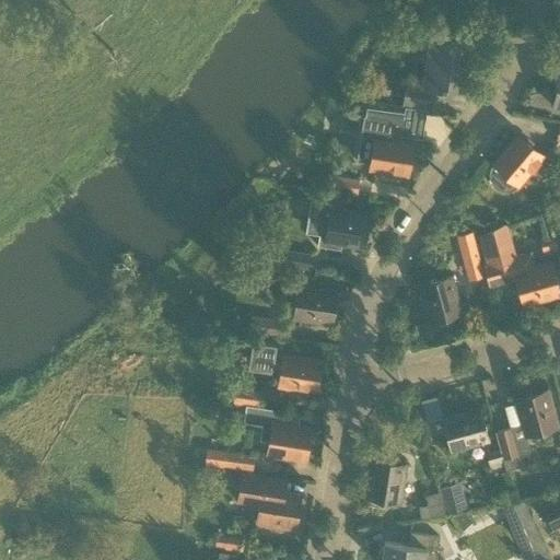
[(454,46),(431,42),(424,86),(407,83),(407,85),(385,81),(383,94),(405,98),(404,103),(444,111),(447,91),(459,93),(466,50),(454,48),(454,46)]
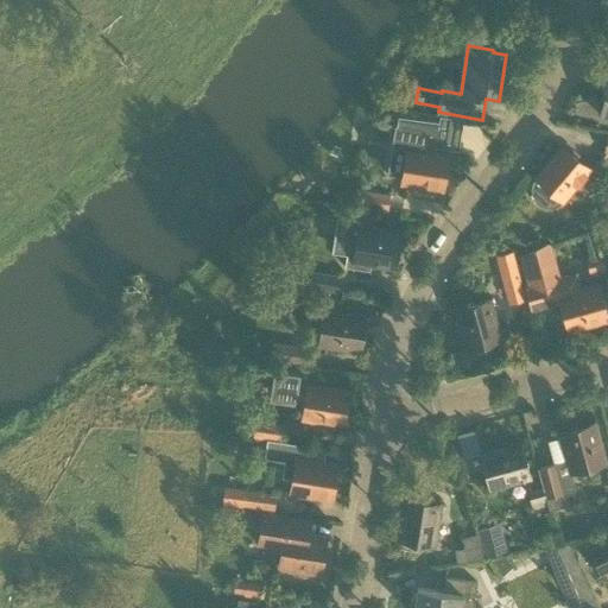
[(406,143),(406,149),(400,185),(443,191),(448,154),(434,152),(434,147),(435,147),(438,122),(398,116),(394,141),(406,143)]
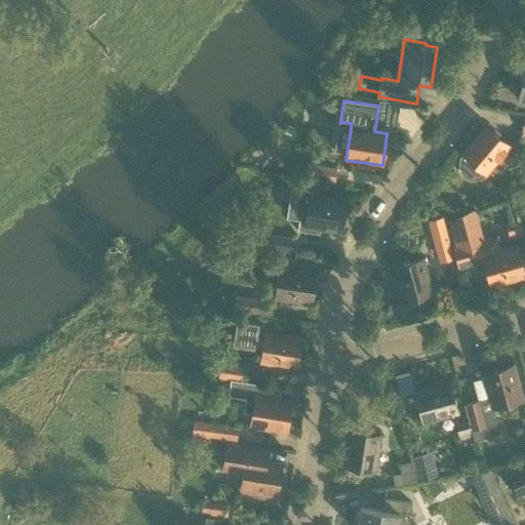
[(461,155),(462,155),(460,157),(459,160),(459,163),(459,166),(459,169),(460,171),(462,174),(465,175),(467,177),(470,178),(473,179),(476,179),(478,178),(481,177),(484,175),(485,174),(486,174),(510,147),(485,126),(461,155)]
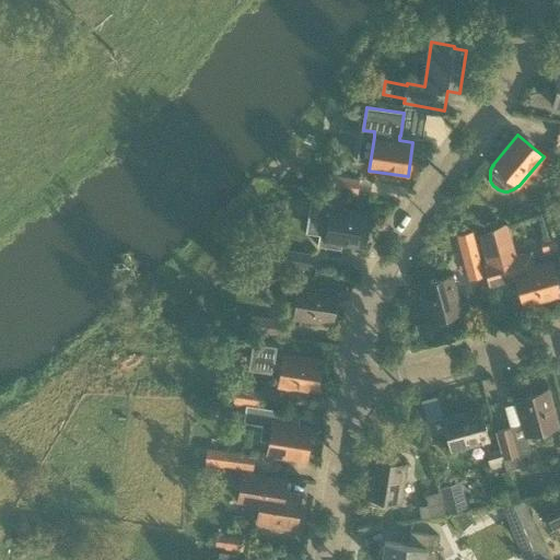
[(330,177),(328,189),(357,194),(359,182),(330,177)]
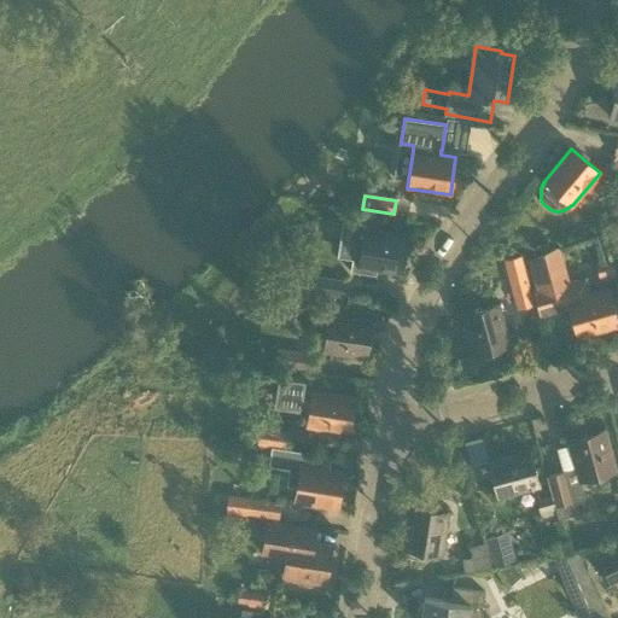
[(407,237),(365,229),(359,267),(401,273),(407,237)]
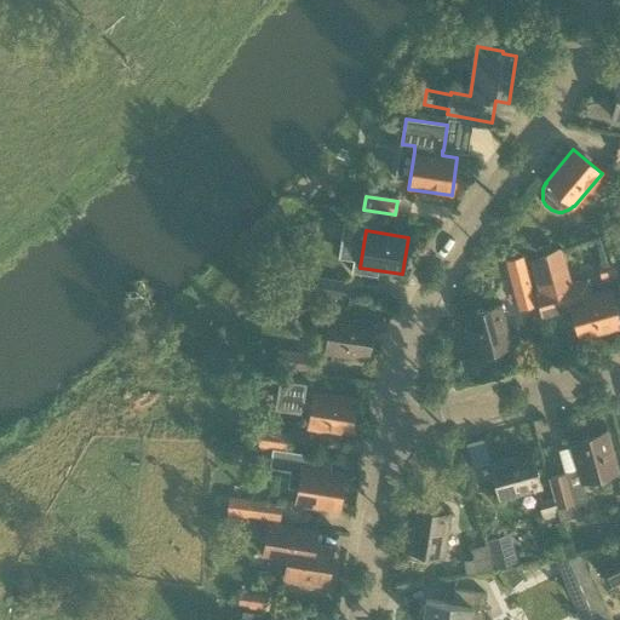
[(530,260),(539,292),(535,294),(541,317),(570,309),(579,339),(619,327),(619,325),(610,291),(592,297),(587,280),(569,285),(560,248),(530,260)]
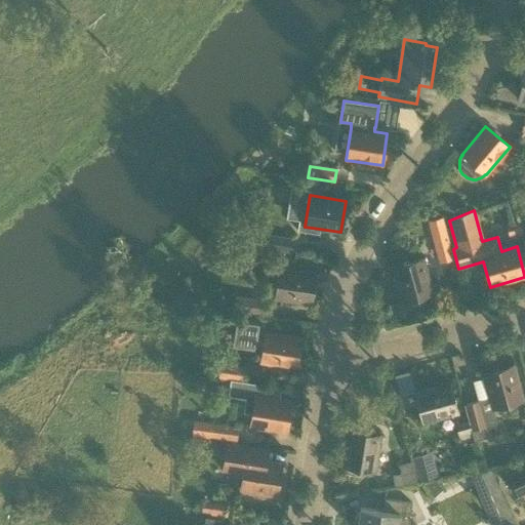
[(520,223),(507,227),(509,237),(523,233),(520,223)]
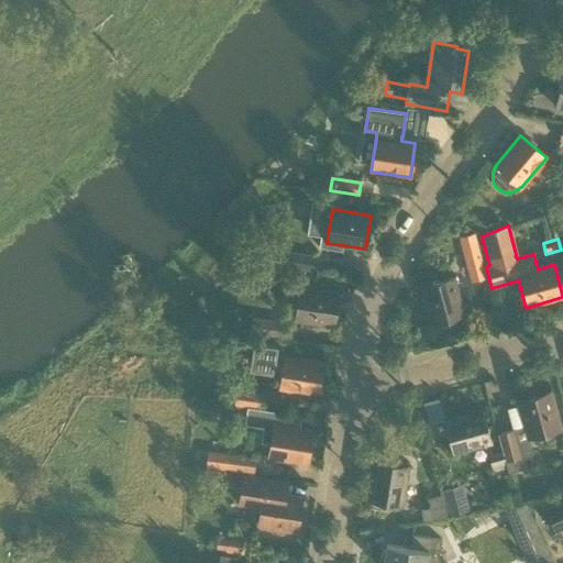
[(478,251),(465,254),(472,282),(486,278),(478,251)]
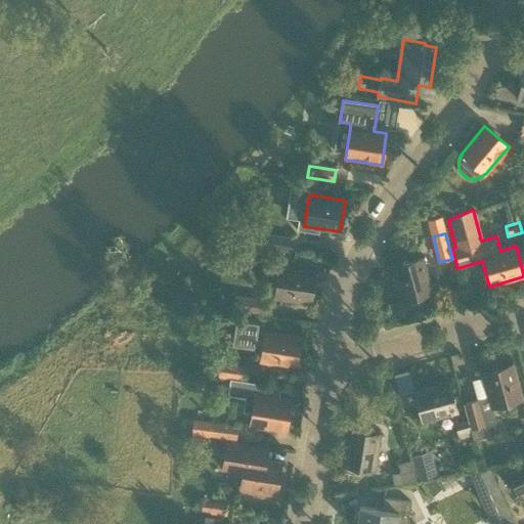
[(245,246),(287,252),(289,237),(263,234),(262,241),(246,238),(245,246)]
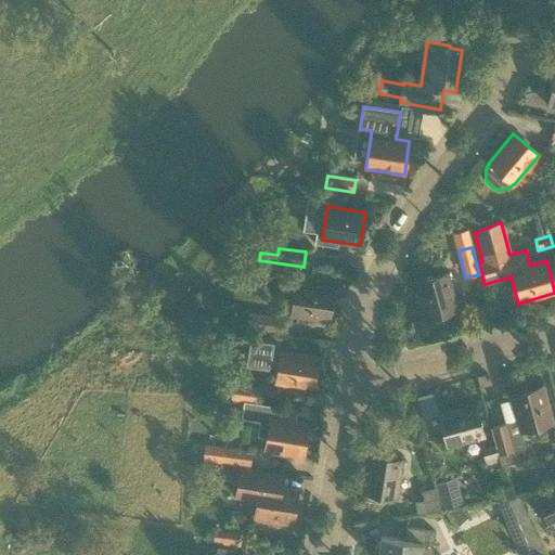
[(425,320),(459,311),(448,273),(415,282),(425,320)]
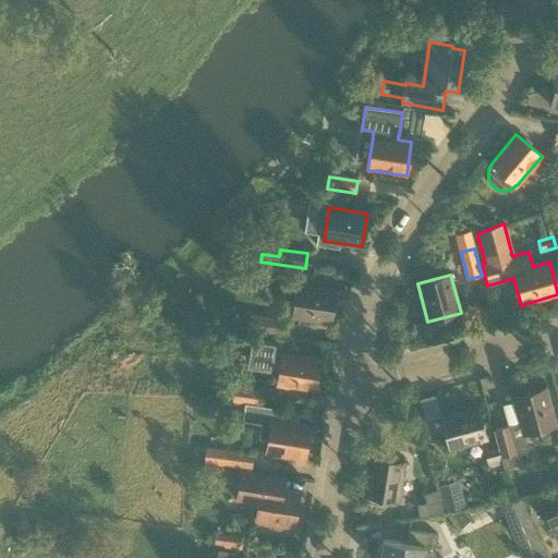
[(336,290),(296,284),(292,317),(330,324),(336,290)]
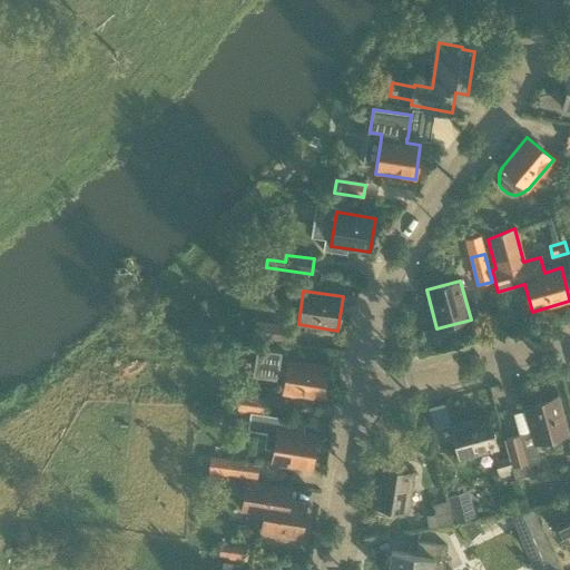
[(285,325),(262,322),(259,338),(282,342),(285,325)]
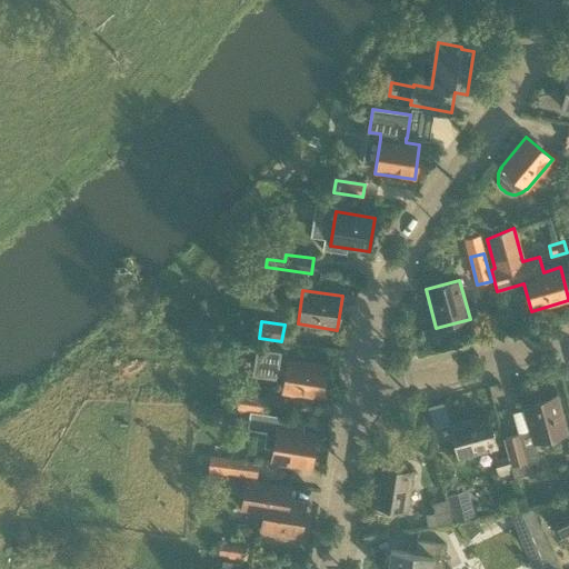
[(327,366),(288,359),(289,349),(281,348),(280,350),(257,346),(252,373),(276,377),(276,373),(285,375),(282,393),(321,399),(327,366)]
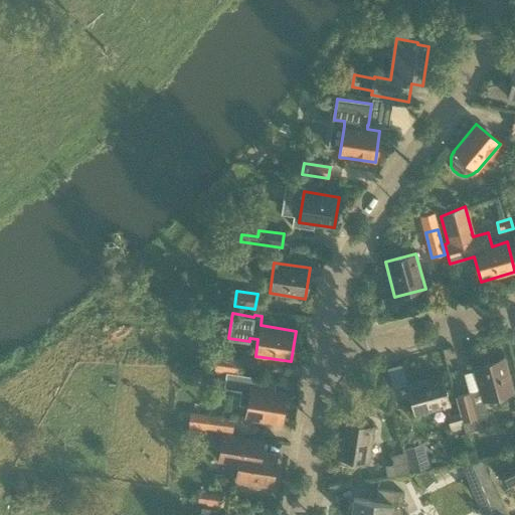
[(239,376),(240,375),(242,361),(216,357),(214,371),(226,373),(226,374),(239,376)]
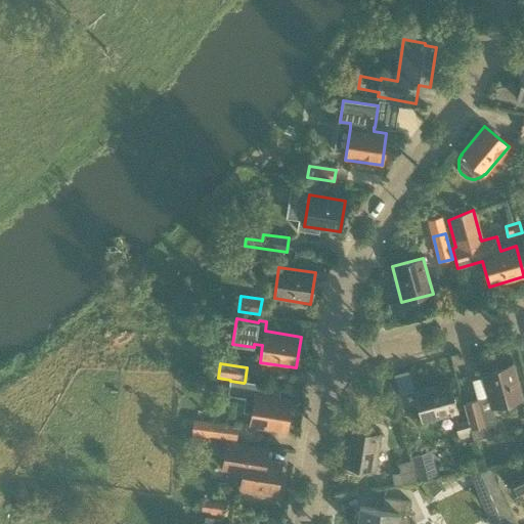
[(491,408),(522,400),(513,364),(482,373),(489,398),(464,405),(469,425),(455,429),(457,435),(471,431),(473,441),(489,437),(495,423),(491,408)]
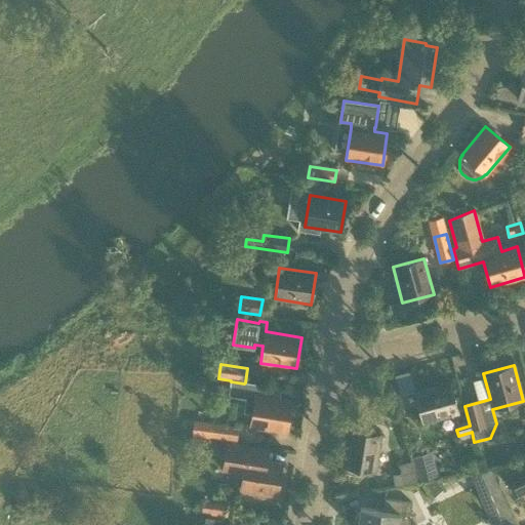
[(281,389),(245,382),(244,384),(231,381),(229,395),(247,398),(244,412),(252,413),(250,427),(287,433),(291,401),(280,399),(281,389)]
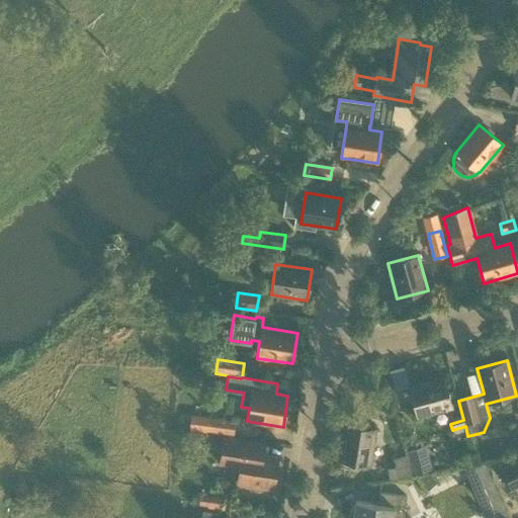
[(417,417),(452,408),(444,377),(409,387),(417,417)]
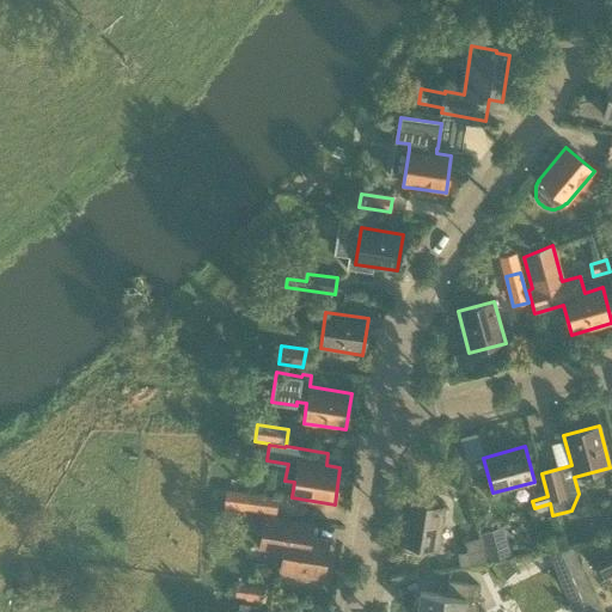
[(276,499),(245,495),(226,493),(222,514),(244,516),(244,512),(275,516),(276,499)]
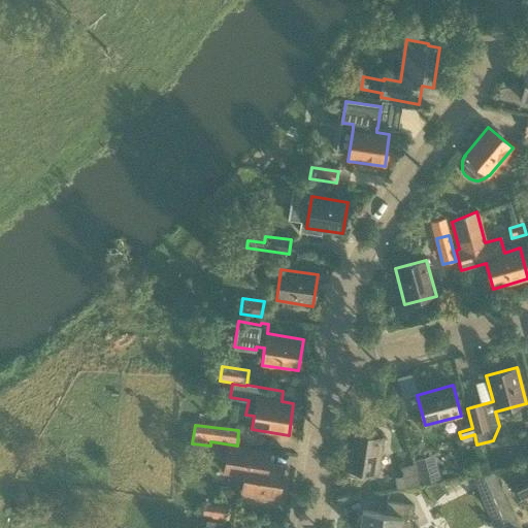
[(345,470),(376,474),(383,438),(351,433),(345,470)]
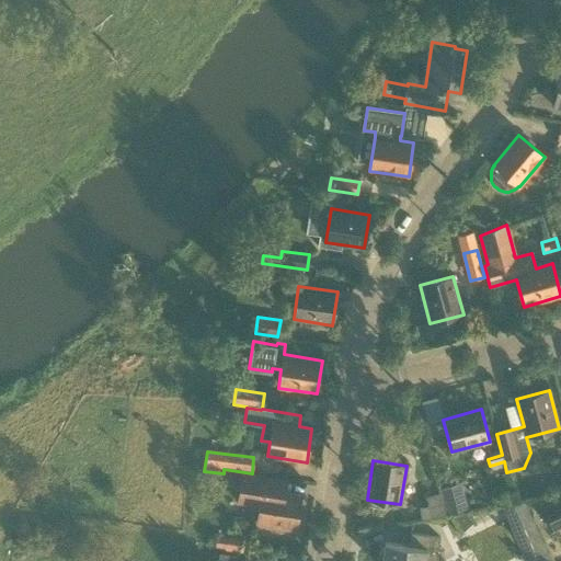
[(256,524),(296,530),(301,496),(285,494),(286,481),(265,479),(242,474),(237,504),(260,507),(256,524)]
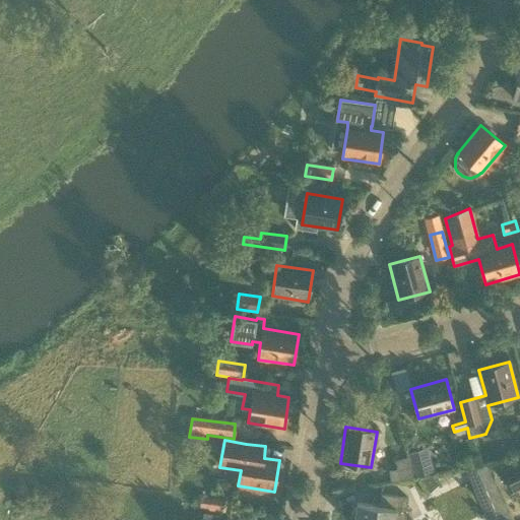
[(432,456),(409,460),(413,476),(435,471),(432,456)]
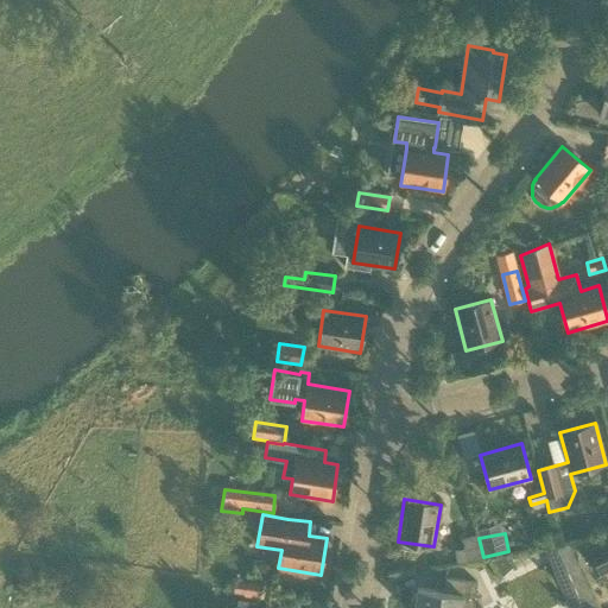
[(485,559),(483,557),(479,538),(479,536),(463,539),(466,550),(455,552),(457,564),(485,559)]
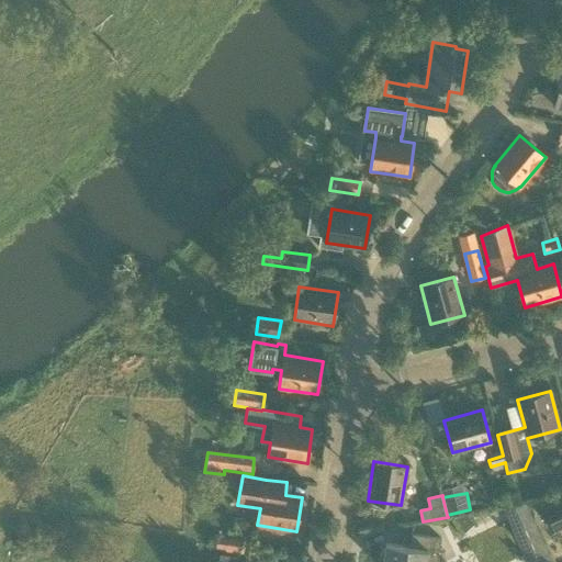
[(561,499),(543,509),(555,532),(561,529),(561,499)]
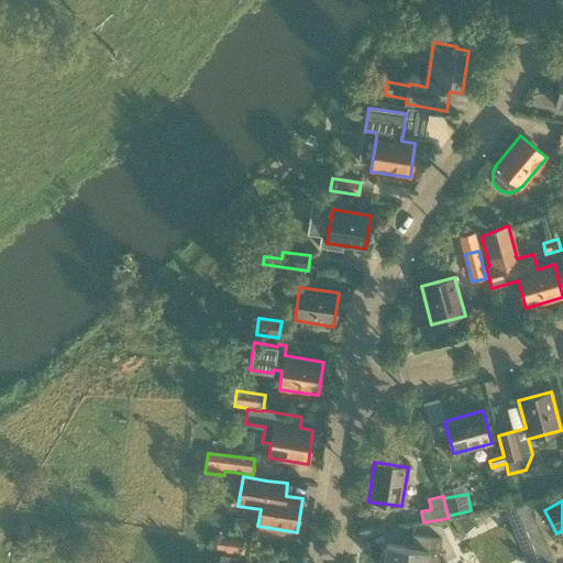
[(505,510),(522,554),(544,545),(525,501),(505,510)]
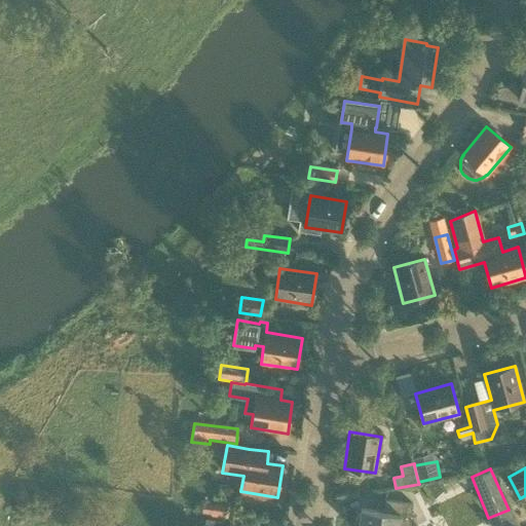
[(409,525),(413,504),(385,499),(383,513),(361,509),(360,514),(358,517),(357,521),(357,524),(357,525),(409,525)]
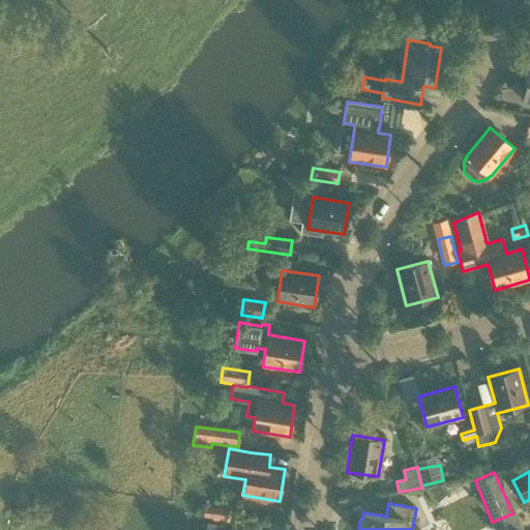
[(205,508),(204,516),(227,519),(228,510),(205,508)]
